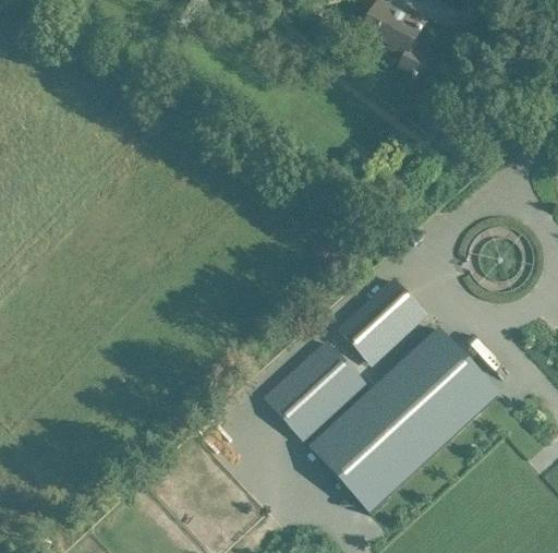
[(378,0),(368,17),(364,26),(391,40),(388,46),(404,55),(399,64),(421,76),(431,57),(411,46),(422,25),(407,16),(408,13),(384,0),(378,0)]
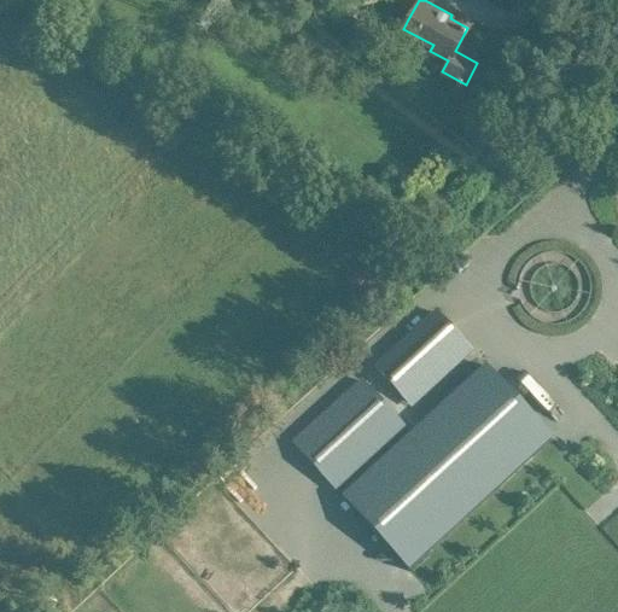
[(407,396),(467,342),(436,307),(375,362),(407,396)]
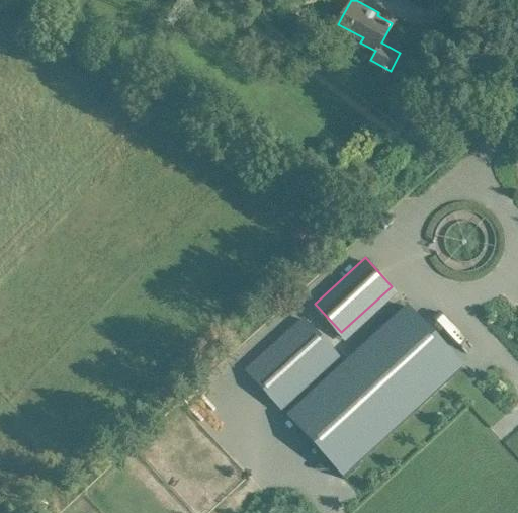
[(343,475),(463,364),(406,303),(286,412),(343,475)]
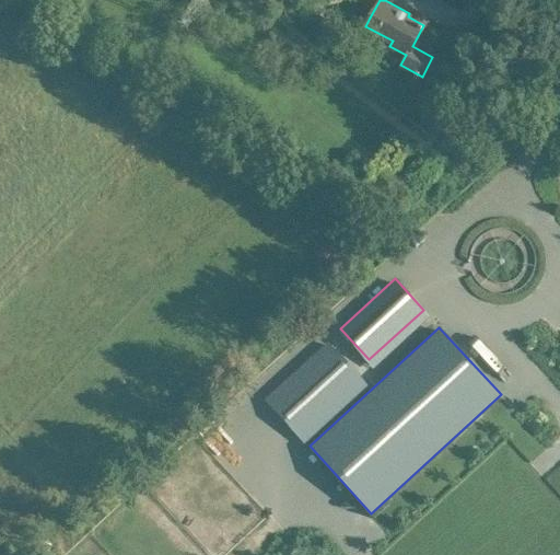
[(368,384),(327,340),(265,397),(305,441),(368,384)]
